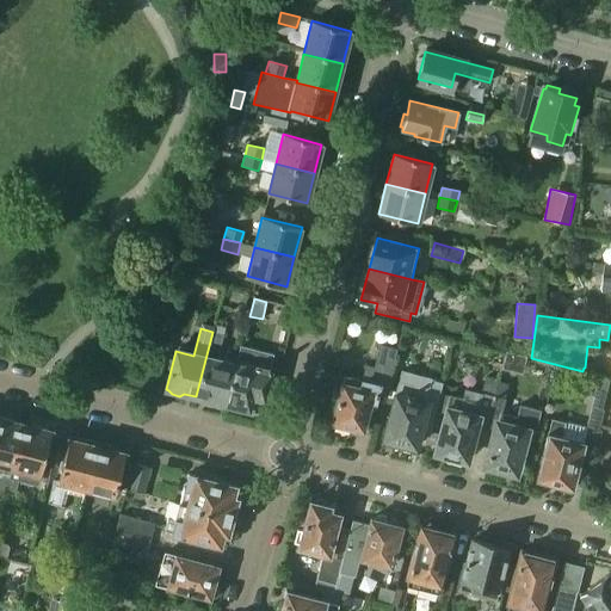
[(224,408),(235,366),(220,362),(222,350),(220,349),(223,334),(213,332),(196,396),(208,400),(210,405),(224,408)]
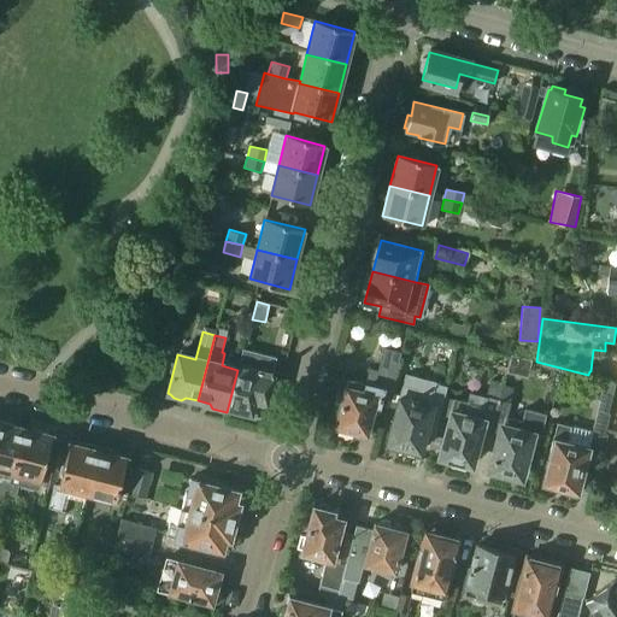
[(386,407),(399,359),(400,354),(383,350),(377,372),(369,370),(365,386),(341,380),(334,405),(339,407),(334,428),(336,428),(339,433),(344,436),(348,435),(352,433),(365,436),(374,404),(386,407)]
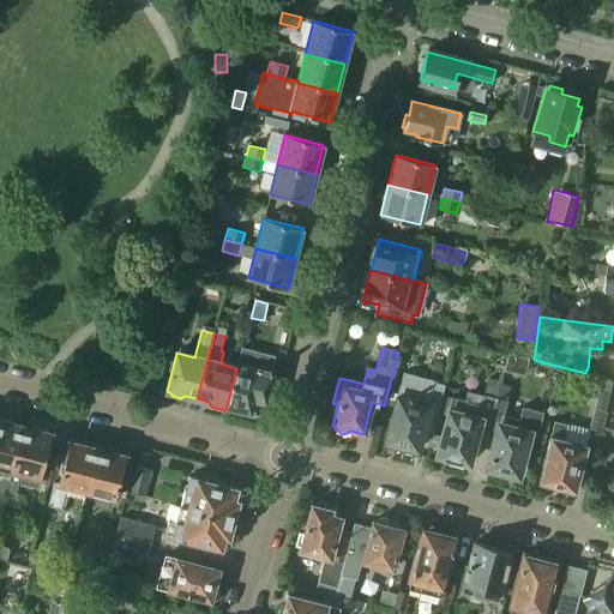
[(272,371),(275,359),(241,350),(236,368),(226,410),(239,414),(244,410),(258,414),(262,401),(270,403),(278,372),(272,371)]
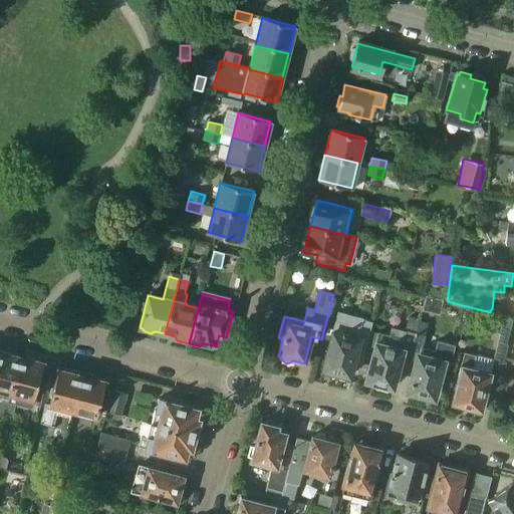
[(349,375),(357,345),(365,347),(371,322),(361,320),(359,328),(334,321),(325,353),(327,353),(323,368),(332,371),(331,374),(345,378),(346,374),(349,375)]
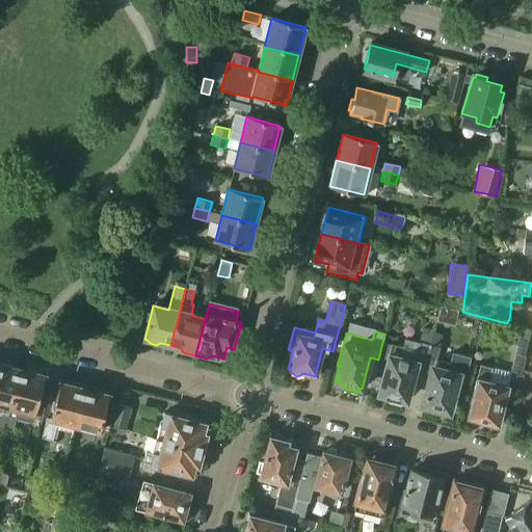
[(406,399),(415,368),(422,370),(428,345),(405,339),(403,347),(391,344),(382,377),(384,377),(381,391),(388,393),(387,395),(390,396),(389,399),(401,403),(402,399),(406,399)]
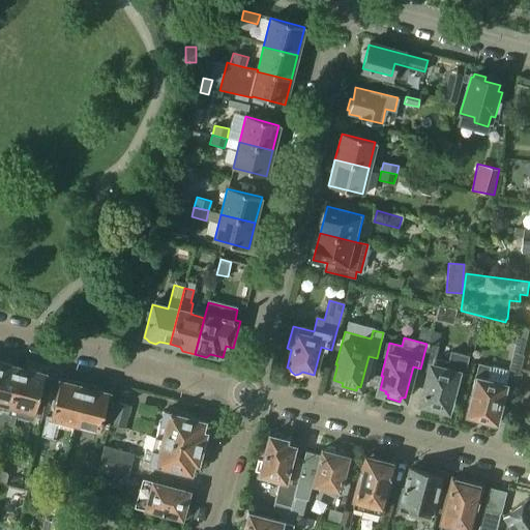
[(437,346),(427,344),(420,369),(430,371),(421,403),(424,404),(423,407),(436,410),(437,407),(440,407),(441,404),(446,406),(449,392),(453,393),(460,369),(465,369),(468,355),(450,351),(447,362),(434,358),(437,346)]
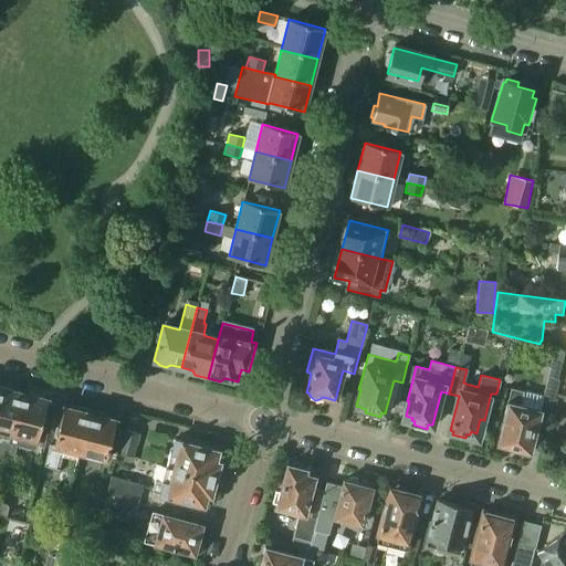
[(543,397),(540,408),(552,411),(559,380),(547,377),(543,397)]
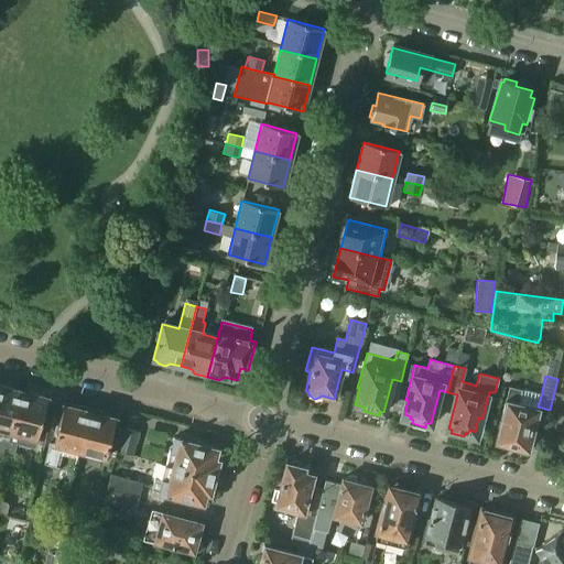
[(0,429),(11,432),(21,392),(0,387),(0,429)]
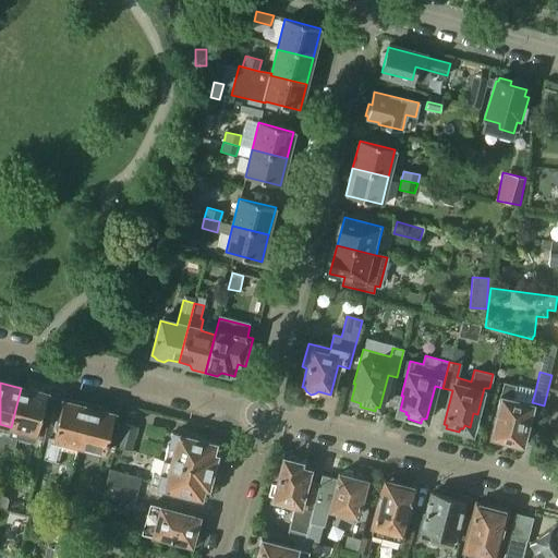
[(522,444),(532,405),(532,402),(535,391),(505,383),(496,414),(499,415),(494,437),(505,440),(505,441),(506,445),(516,447),(518,446),(519,444),(522,444)]
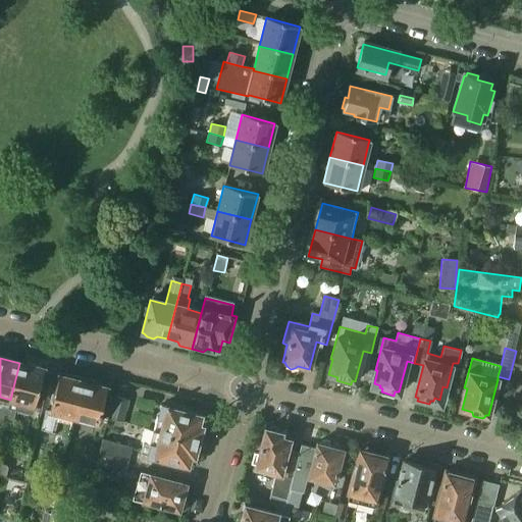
[(32,415),(44,369),(19,363),(10,400),(4,421),(12,424),(16,411),(32,415)]
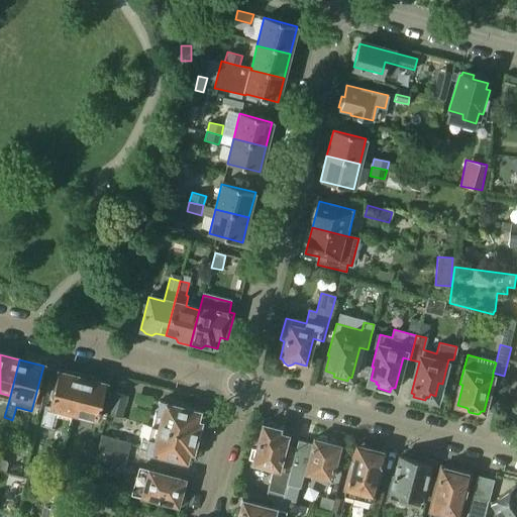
[(74,414),(83,376),(71,373),(70,376),(59,373),(49,407),(45,406),(40,426),(54,429),(59,410),(74,414)]
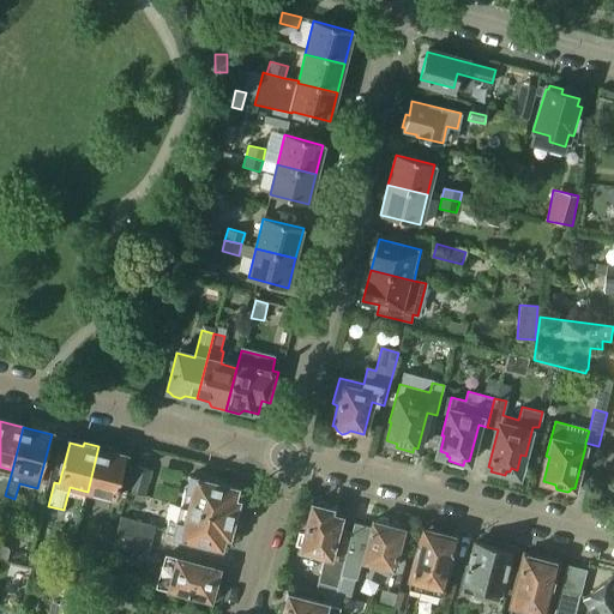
[(113,450),(98,446),(88,492),(115,499),(126,457),(114,453),(113,450)]
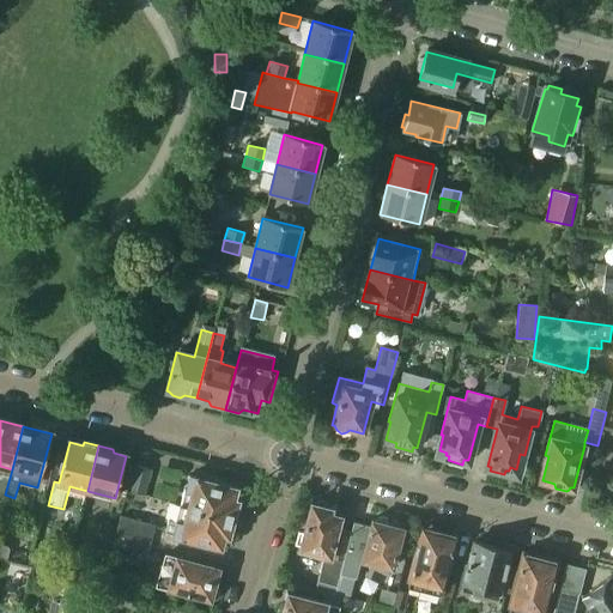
[(135,466),(129,490),(144,493),(151,469),(135,466)]
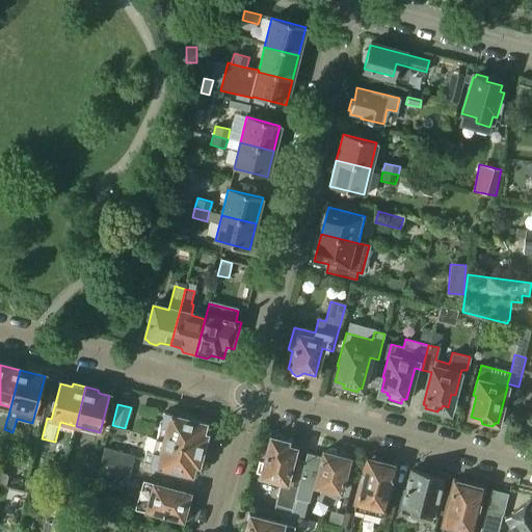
[(155,437),(162,440),(198,449),(198,448),(205,445),(207,437),(202,433),(205,423),(163,413),(160,423),(159,422),(155,437)]
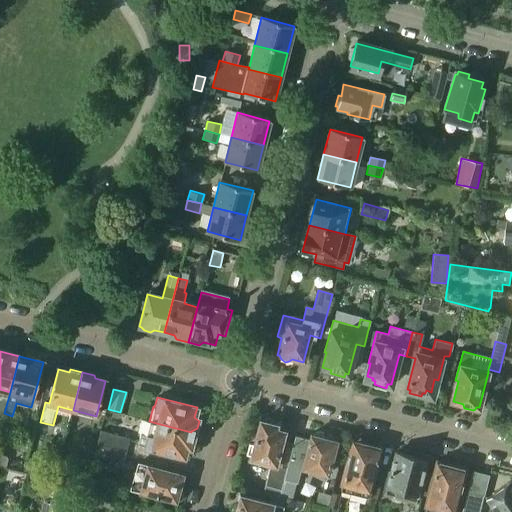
[(280,495),(292,444),(281,441),(284,431),(276,429),(277,425),(273,423),(271,420),(266,419),(262,421),(260,420),(253,444),(249,444),(246,454),(251,455),(250,459),(271,464),(264,491),(280,495)]
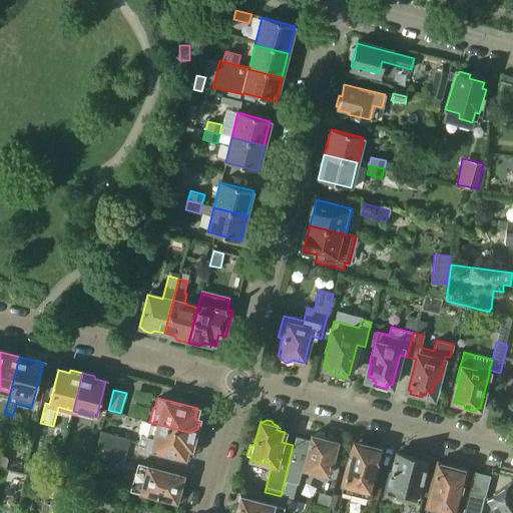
[(192,446),(194,439),(190,435),(191,433),(156,424),(149,422),(145,436),(141,435),(138,446),(184,458),(187,449),(192,446)]
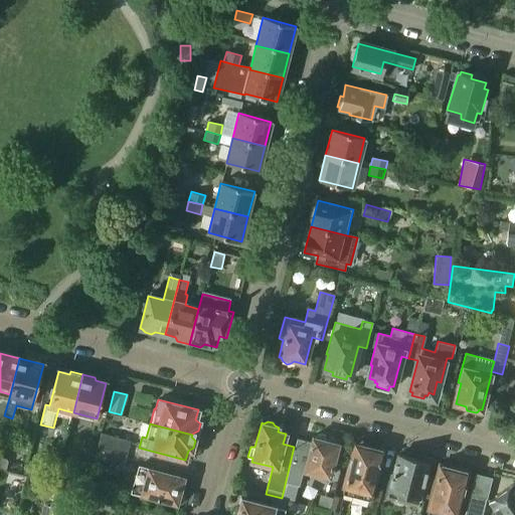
[(102,435),(99,447),(127,454),(130,442),(102,435)]
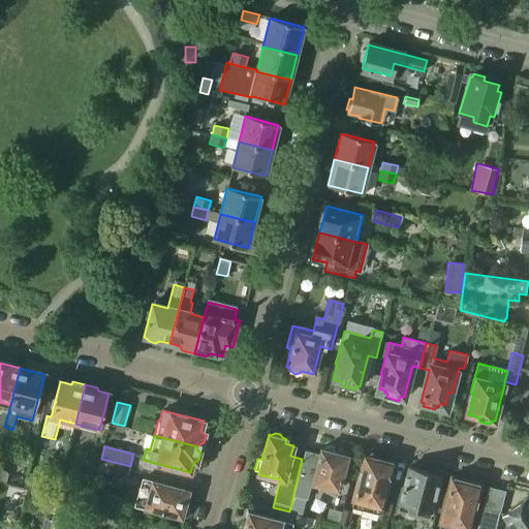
[(321,448),(312,484),(339,491),(348,456),(335,453),(334,448),(328,446),(324,449),(321,448)]
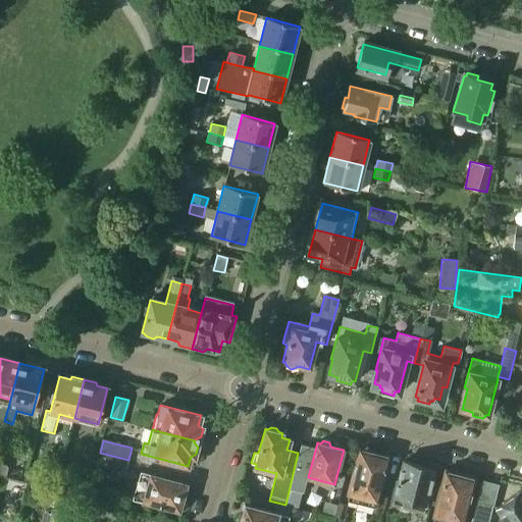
[(128,460),(100,453),(97,465),(124,472),(128,460)]
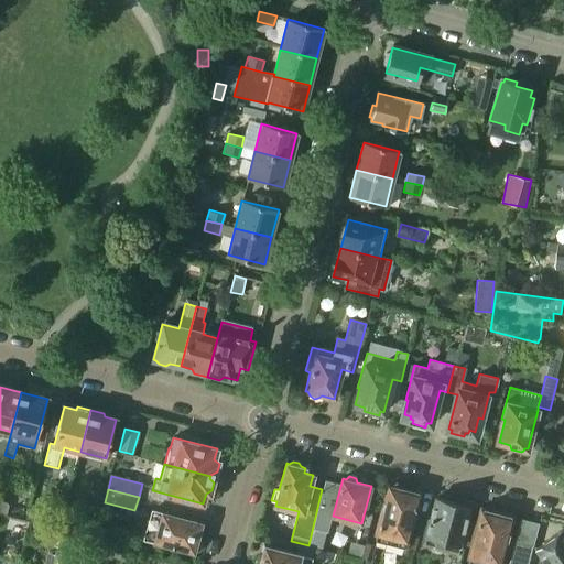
[(388,492),(375,540),(387,543),(389,535),(407,540),(419,494),(401,489),(399,496),(388,492)]
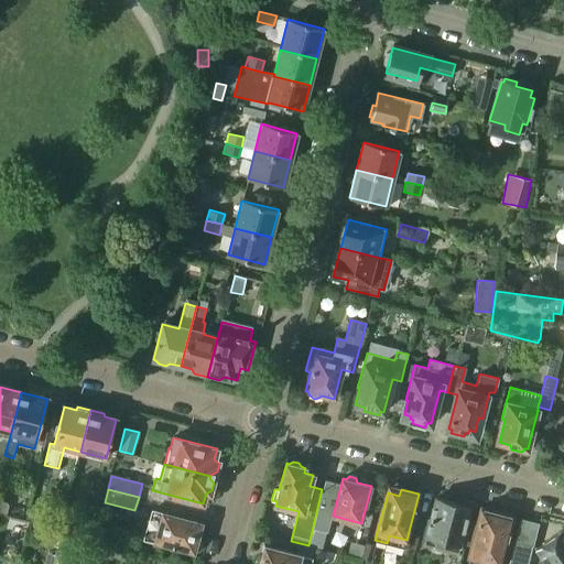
[(436,499),(427,535),(448,541),(447,549),(458,552),(468,509),(458,507),(458,503),(436,499)]
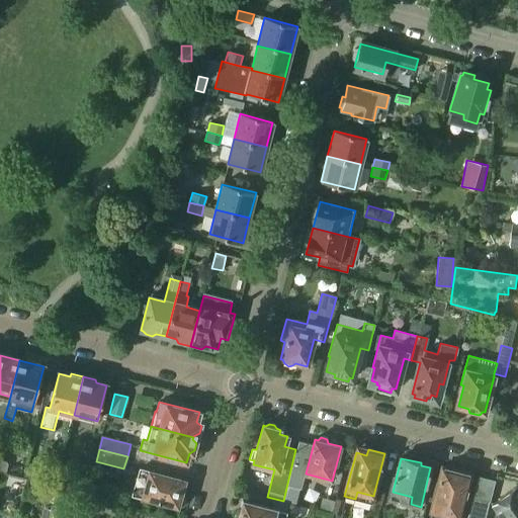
[(140,467),(132,495),(179,507),(180,504),(183,502),(185,495),(183,491),(186,481),(140,467)]
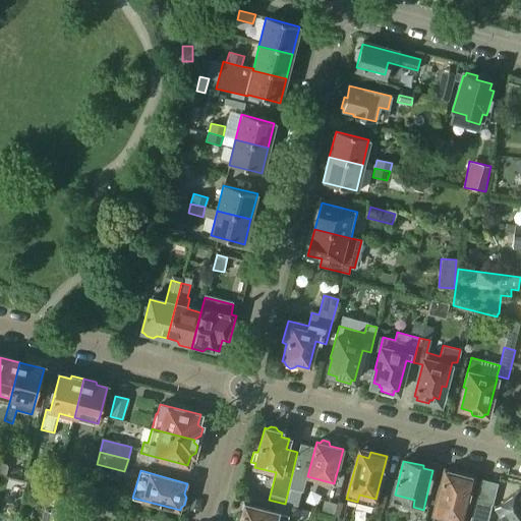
[(445,471),(435,514),(450,519),(450,520),(463,520),(473,485),(463,482),(464,476),(445,471)]
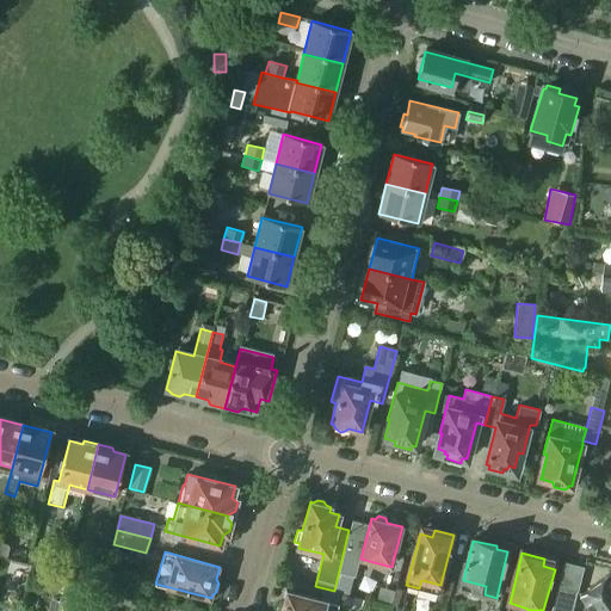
[(572,610),(584,568),(567,565),(560,586),(559,586),(551,610),(572,610)]
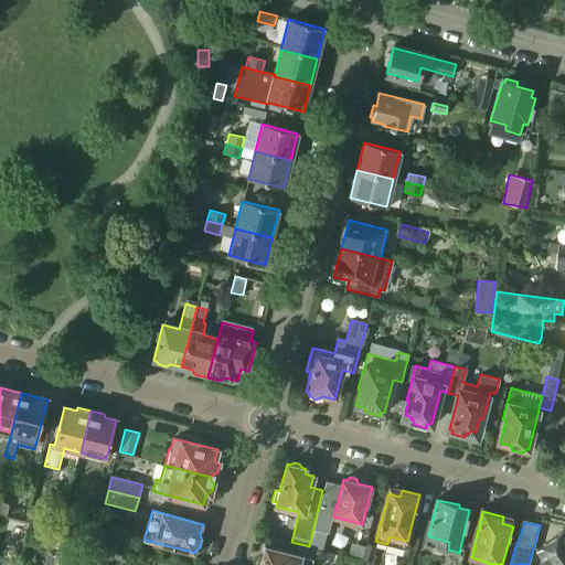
[(351,532),(347,552),(363,556),(366,544),(369,536),(351,532)]
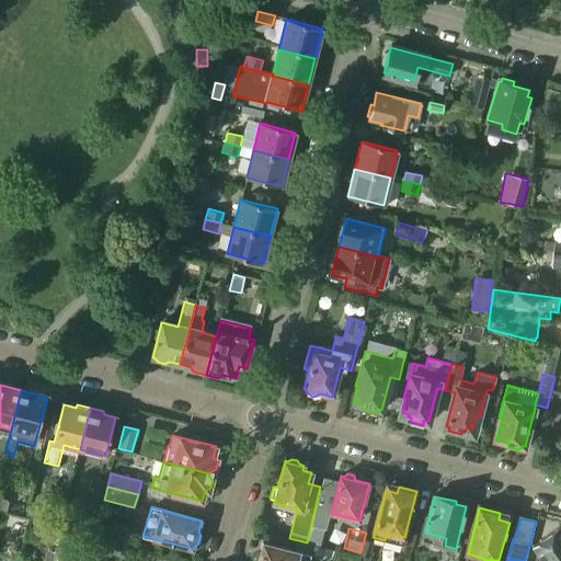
[(542,560),(560,560),(560,529),(560,528),(533,548),(542,560)]
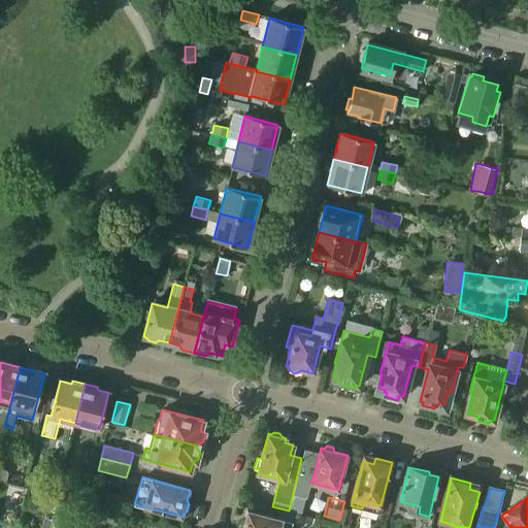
[(351,510),(342,508),(339,520),(338,524),(347,526),(351,510)]
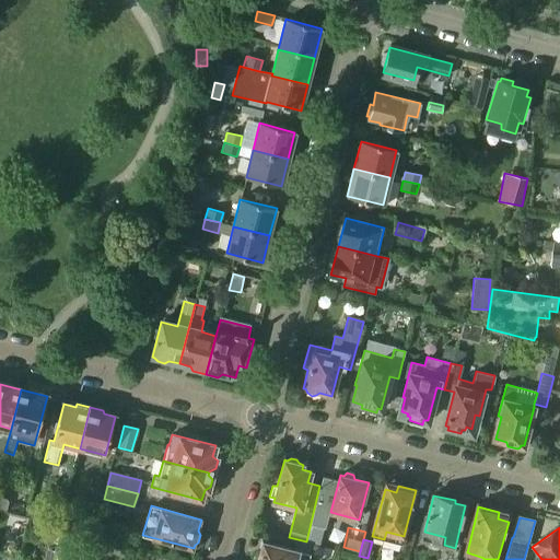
[(263,541),(259,553),(254,557),(253,559),(308,559),(311,553),(263,541)]
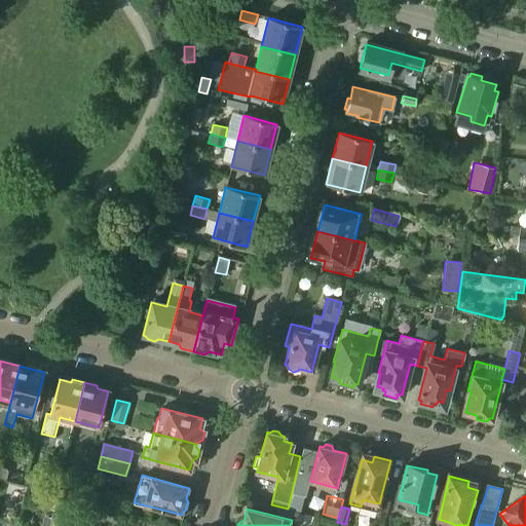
[(300,524),(307,525),(310,525),(313,517),(303,514),(300,524)]
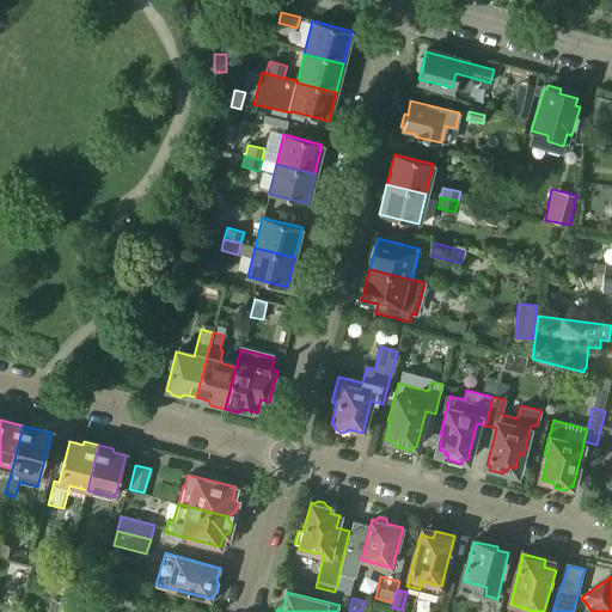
[(51,600),(48,611),(65,611),(67,604),(51,600)]
